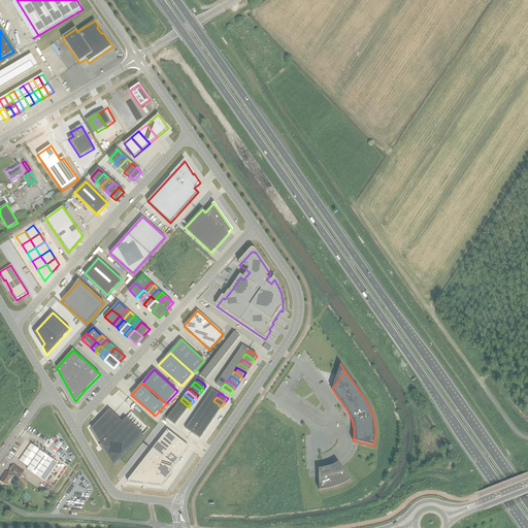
[(180,400),(178,403),(187,409),(189,407),(180,400)]
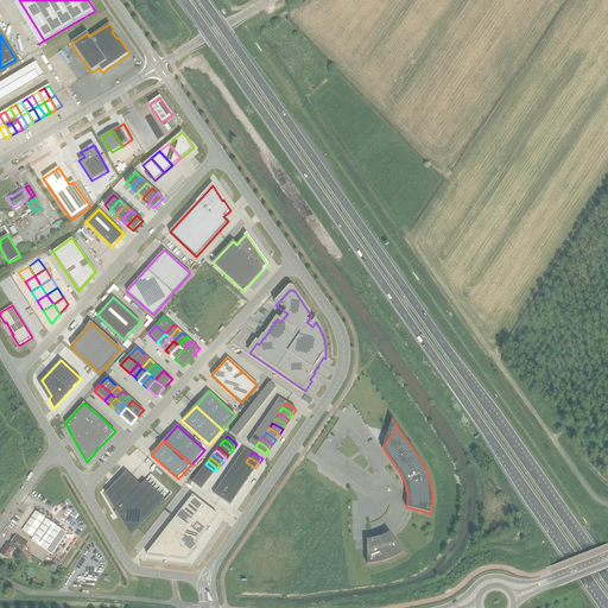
[(245,463),(242,467),(252,474),(255,468),(246,462),(245,463)]
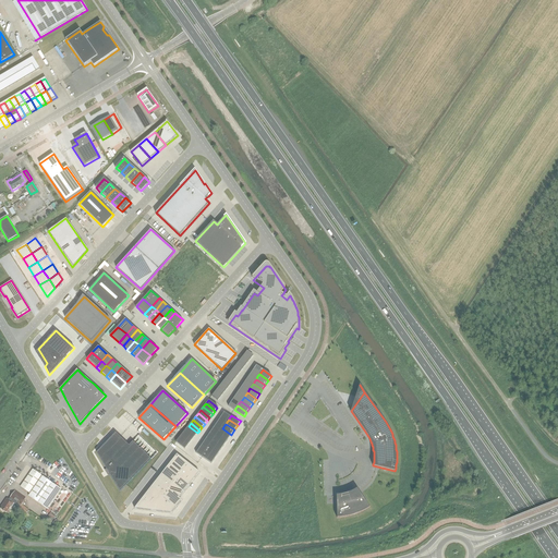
[(189,426),(185,429),(194,436),(197,433),(189,426)]
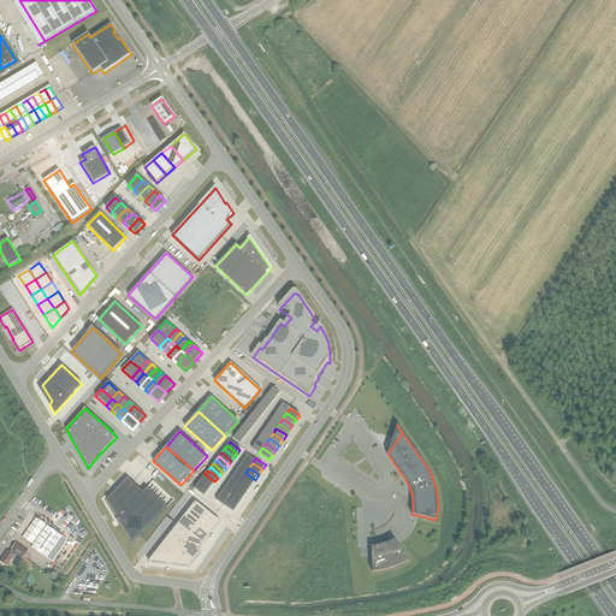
[(243,477),(242,478),(252,485),(255,480),(246,473),(243,477)]
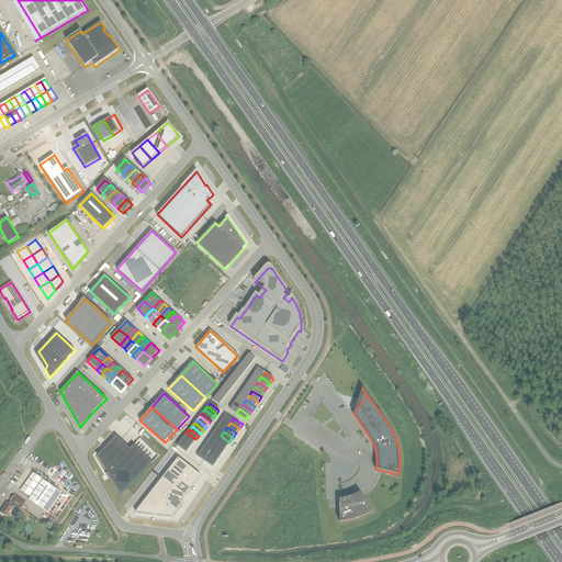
[(187,433),(184,436),(193,442),(195,439),(187,433)]
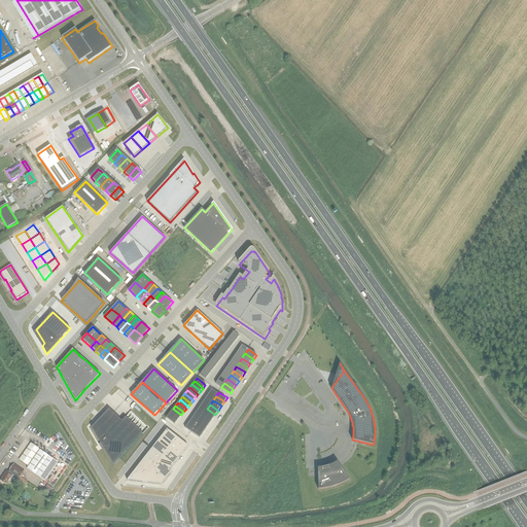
[(109,409),(91,427),(113,464),(142,433),(126,417),(121,421),(109,409)]
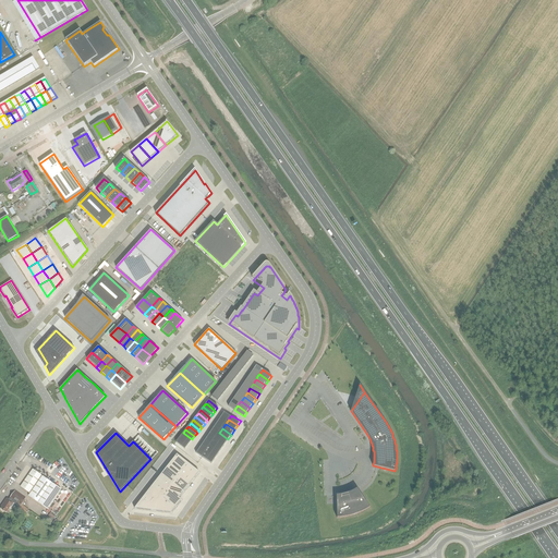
[(183,433),(181,436),(190,443),(192,439),(183,433)]
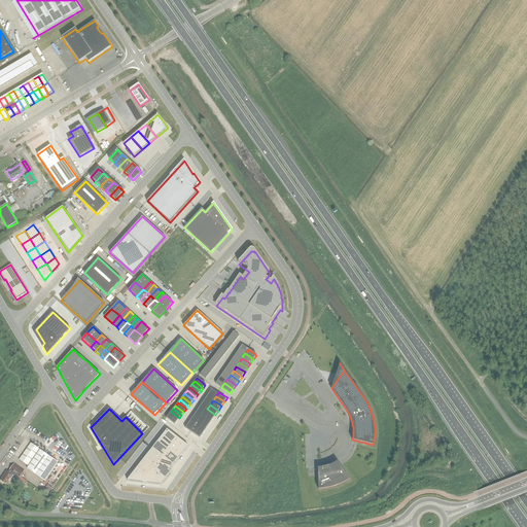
[(205,411),(204,413),(213,419),(215,415),(207,409),(205,411)]
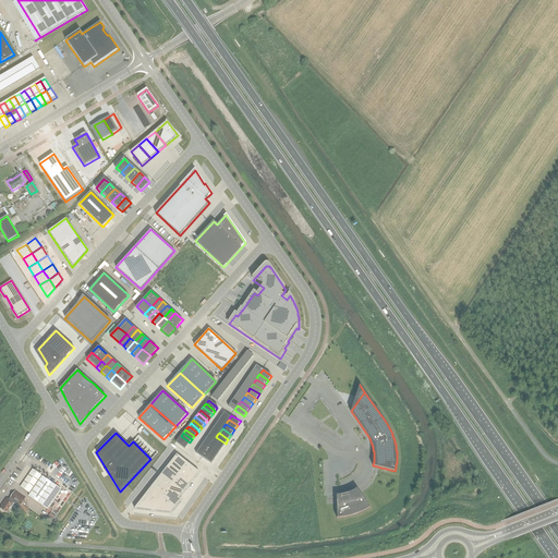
[(181,436),(178,439),(186,446),(190,443),(181,436)]
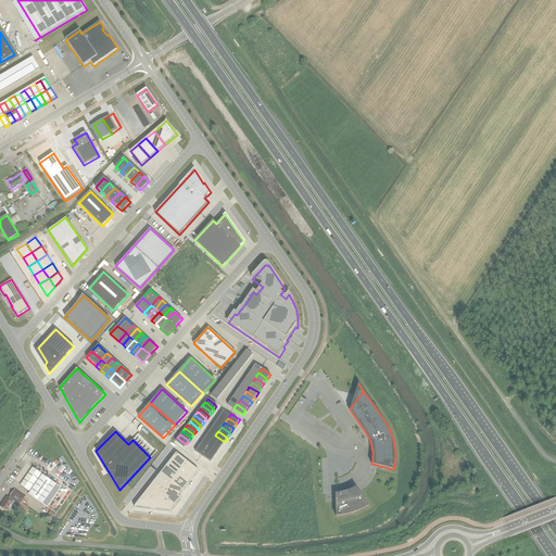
[(214,437),(212,440),(222,446),(225,442),(215,436),(214,437)]
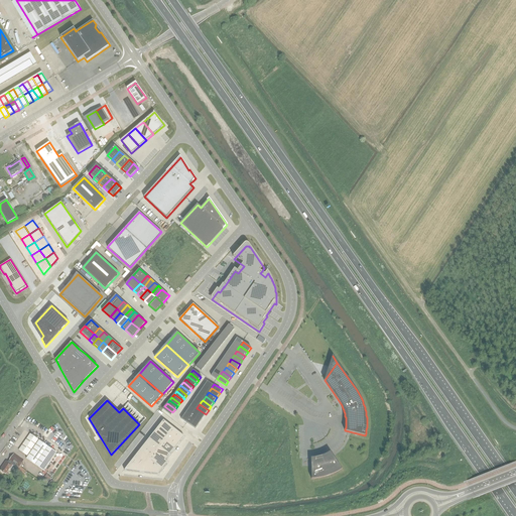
[(164,406),(162,409),(170,415),(172,412),(164,406)]
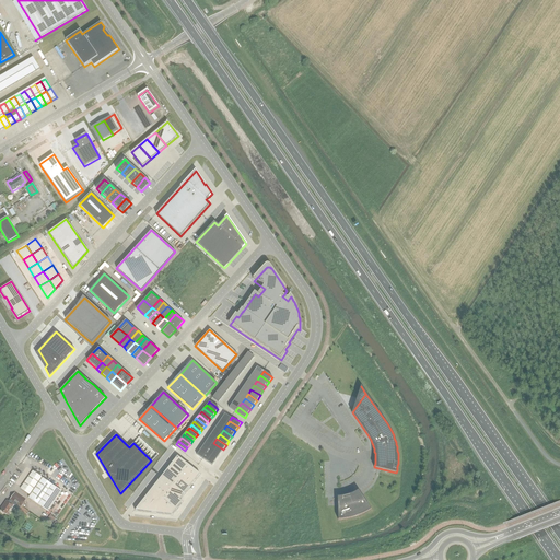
[(211,447),(220,454),(223,450),(213,443),(213,444),(211,447)]
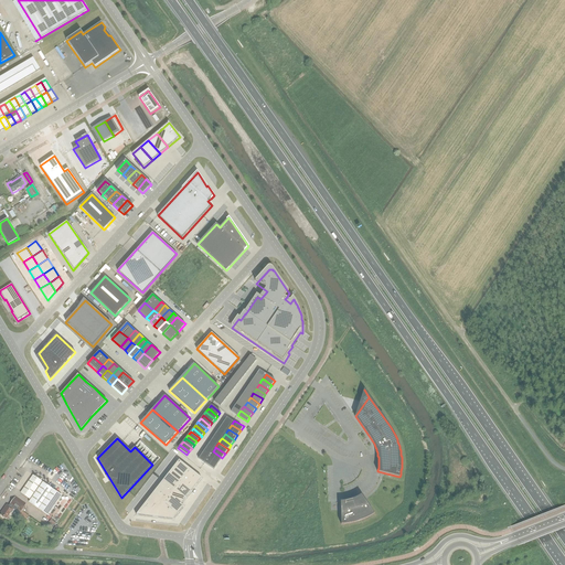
[(211,455),(210,457),(219,462),(222,458),(213,451),(211,455)]
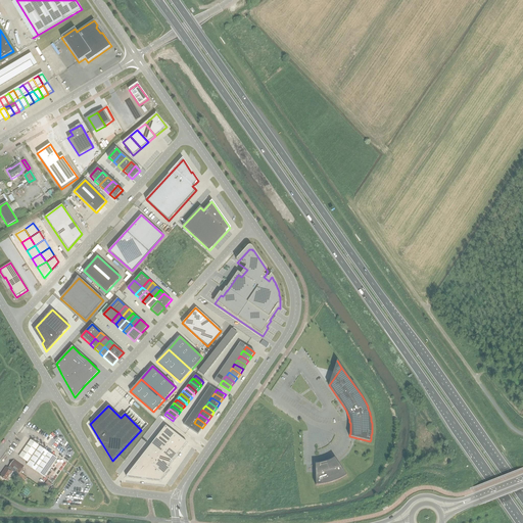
[(193,424),(191,427),(199,433),(202,428),(194,423),(193,424)]
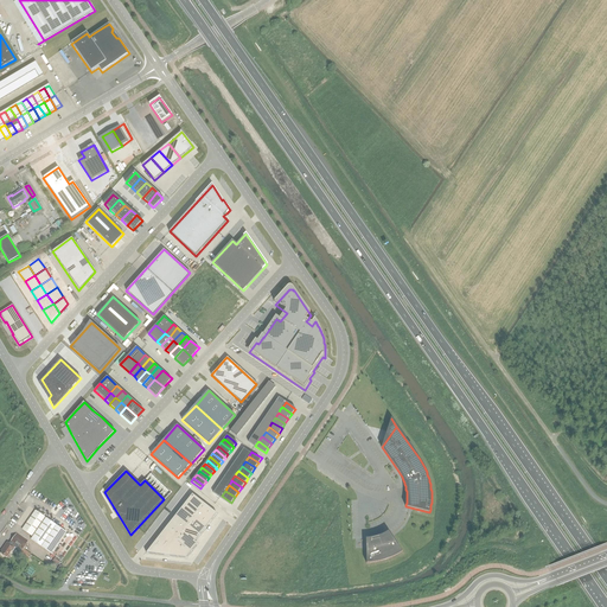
[(192,494),(186,502),(199,511),(204,504),(192,494)]
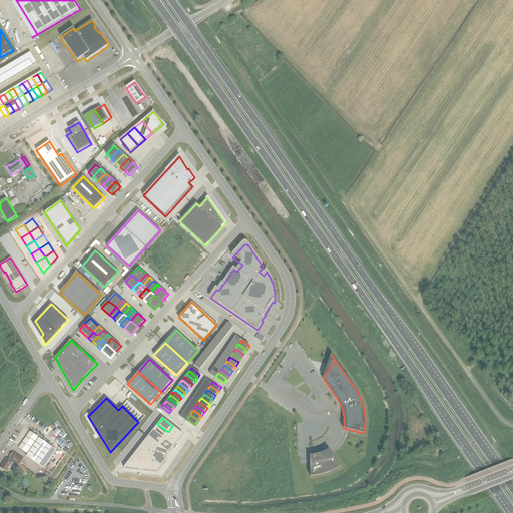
[(157,424),(153,430),(163,438),(168,432),(157,424)]
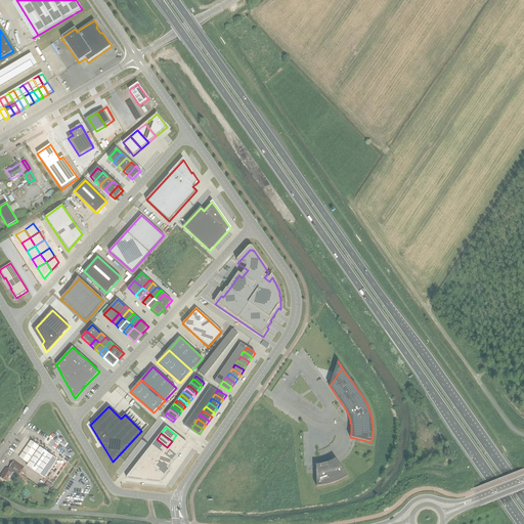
[(176,435),(172,441),(182,449),(187,443),(176,435)]
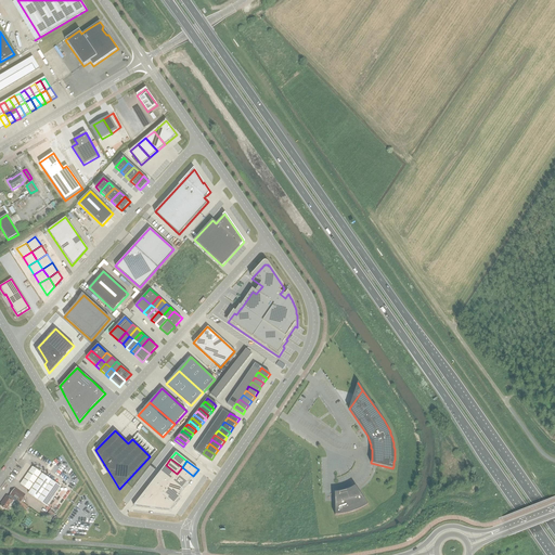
[(166,465),(160,472),(171,480),(177,474),(166,465)]
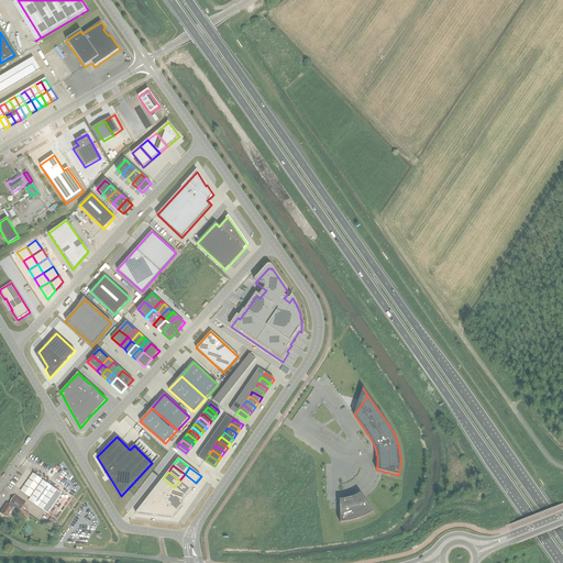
[(47,514),(62,493),(43,479),(42,481),(32,474),(20,490),(30,498),(29,500),(47,514)]
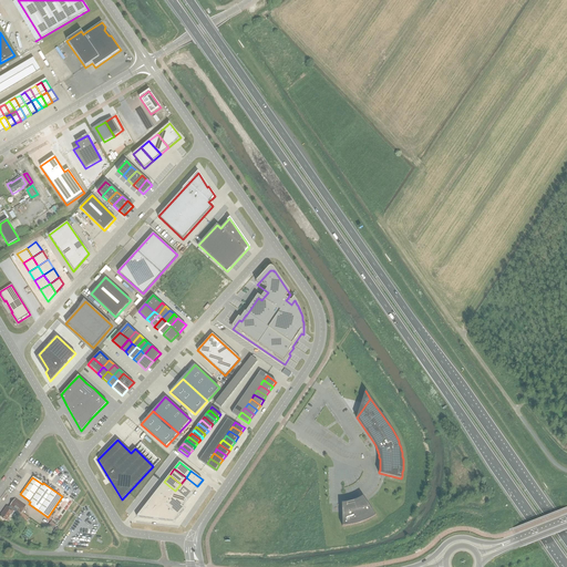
[(186,477),(181,484),(192,493),(197,486),(186,477)]
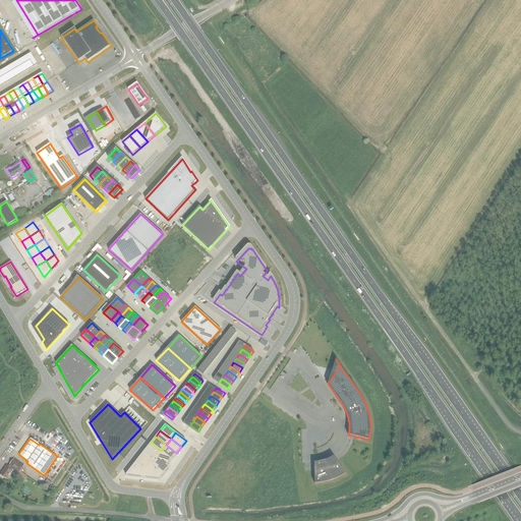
[(151,443),(146,449),(157,457),(161,451),(151,443)]
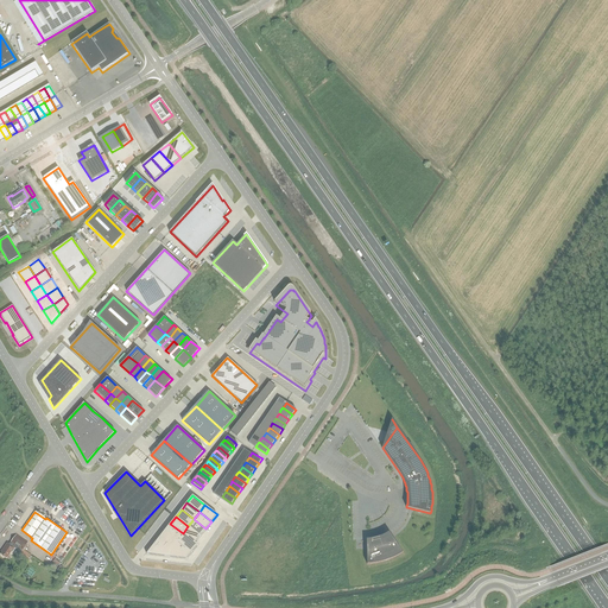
[(194,519),(188,526),(201,536),(206,529),(194,519)]
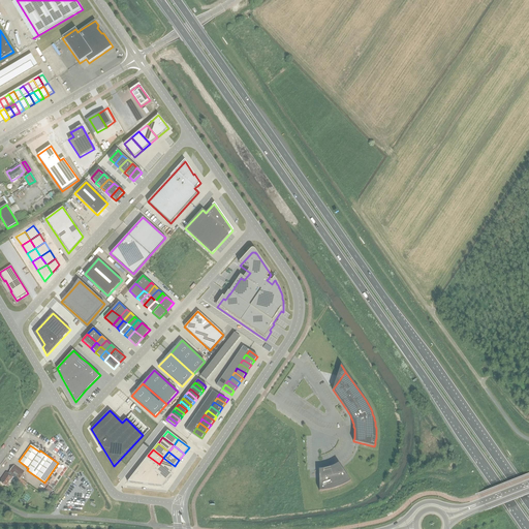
[(148,456),(144,462),(154,470),(159,464),(148,456)]
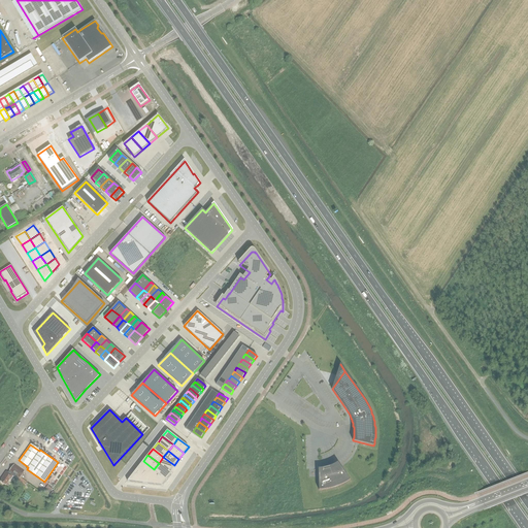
[(163,457),(159,463),(169,471),(174,465),(163,457)]
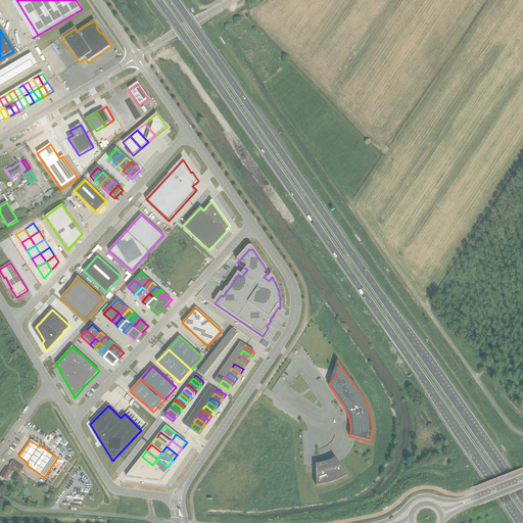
[(142,457),(137,463),(147,471),(152,465),(142,457)]
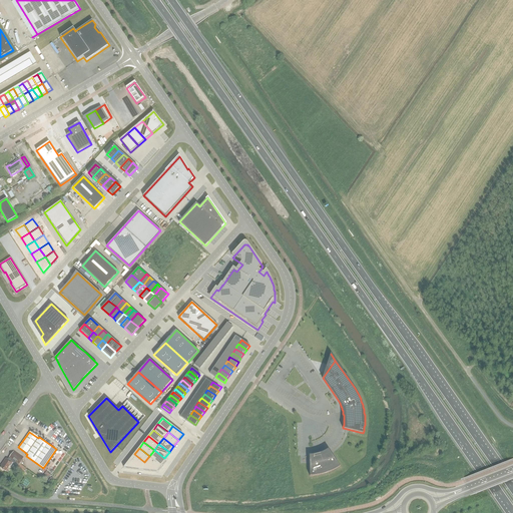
[(310,456),(310,460),(310,476),(312,476),(313,476),(315,476),(316,476),(318,476),(319,475),(321,475),(322,475),(324,474),(325,474),(327,473),(328,473),(329,472),(331,472),(332,471),(334,471),(335,470),(336,469),(338,468),(339,468),(340,467),(328,449),(327,450),(326,451),(325,451),(324,452),(323,452),(322,453),(321,453),(320,454),(319,454),(318,454),(316,455),(315,455),(313,455),(311,456),(310,456)]
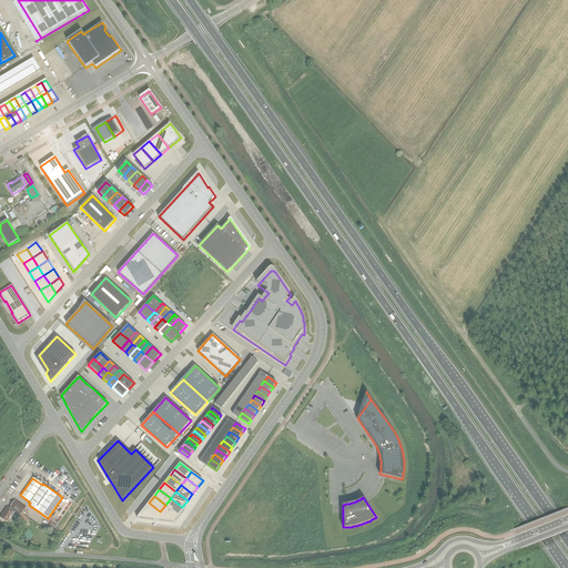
[(171,498),(165,505),(180,516),(184,509),(182,507),(171,498)]
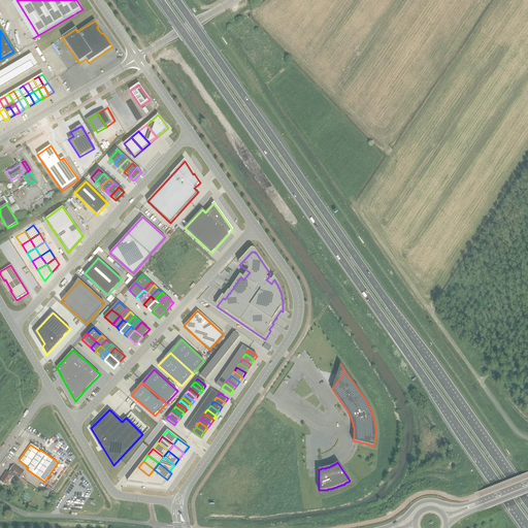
[(8,472),(6,471),(1,480),(2,481),(0,482),(5,486),(9,480),(11,481),(13,476),(19,480),(20,477),(25,471),(13,464),(8,472)]
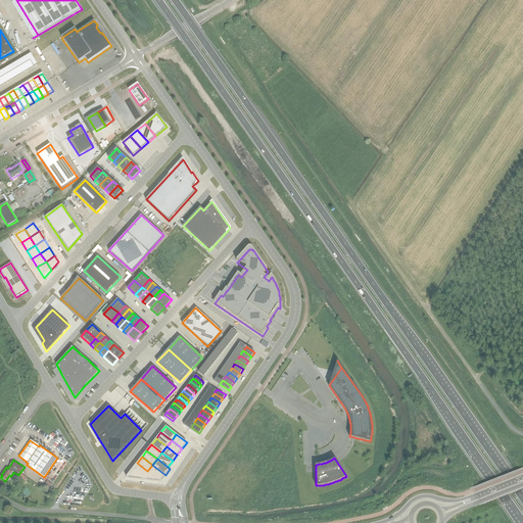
[(137,463),(126,477),(141,478),(147,471),(137,463)]
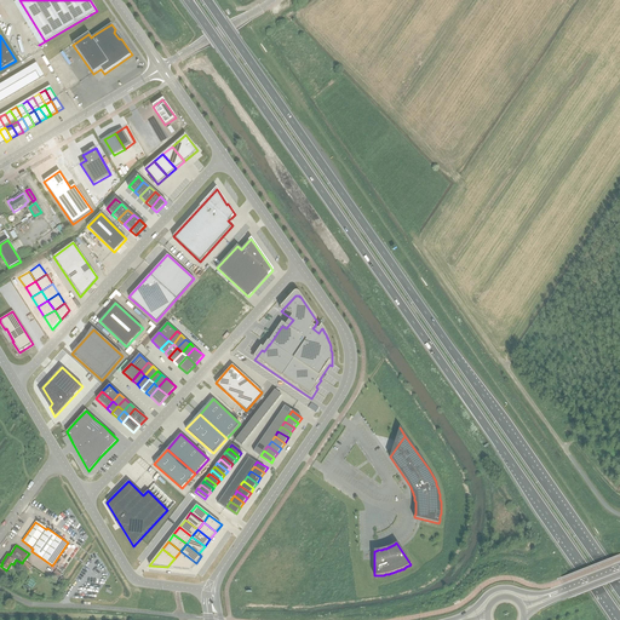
[(174,558),(167,567),(190,570),(196,563),(181,551),(174,558)]
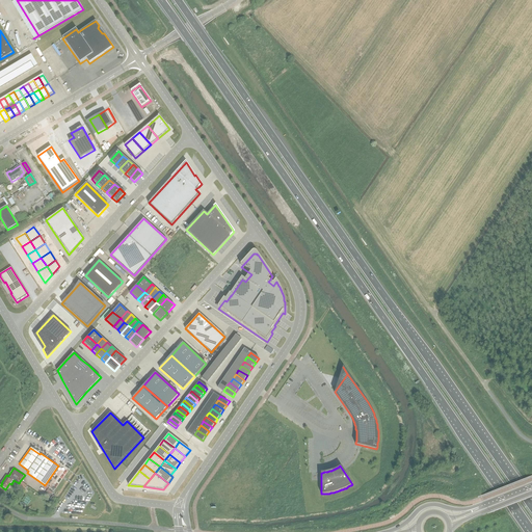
[(19,483),(18,485),(24,489),(27,486),(20,481),(19,483)]
